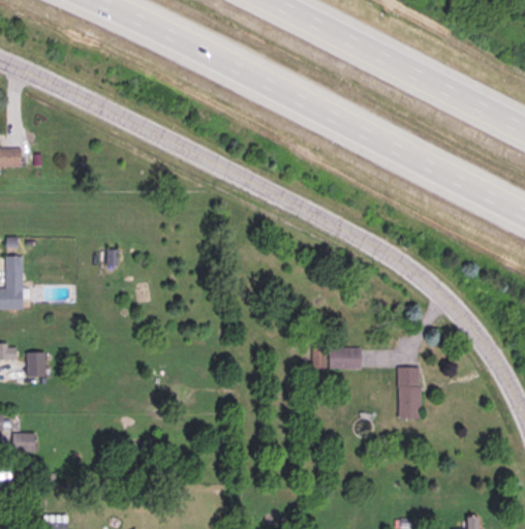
[(0,165),(21,165),(21,148),(0,148),(0,165)]
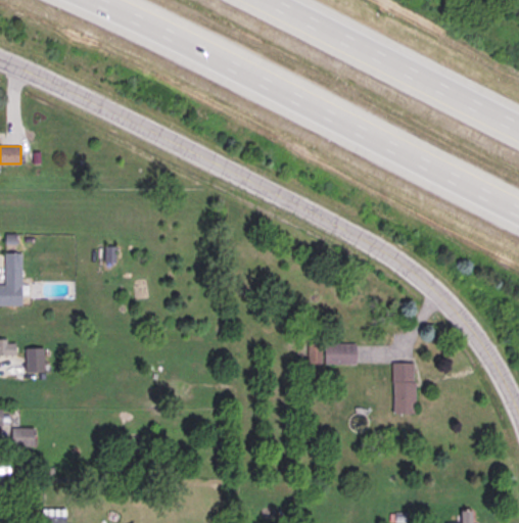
[(6,252),(6,284),(0,284),(0,304),(31,304),(31,294),(24,294),(24,252),(6,252)]
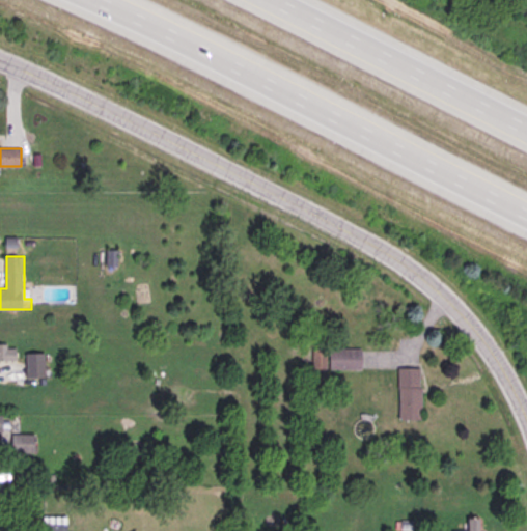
[(0,360),(17,361),(17,344),(0,343),(0,360)]
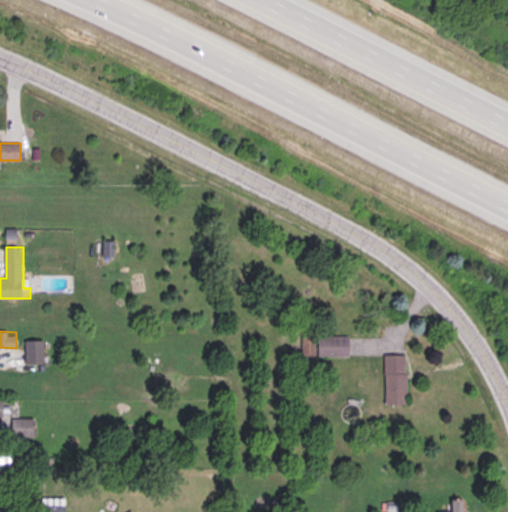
[(349,357),(349,336),(303,336),(303,357),(349,357)]
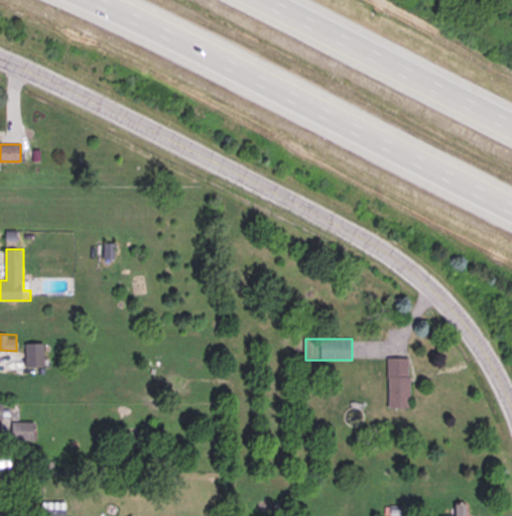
[(45,367),(45,344),(26,344),(26,367),(45,367)]
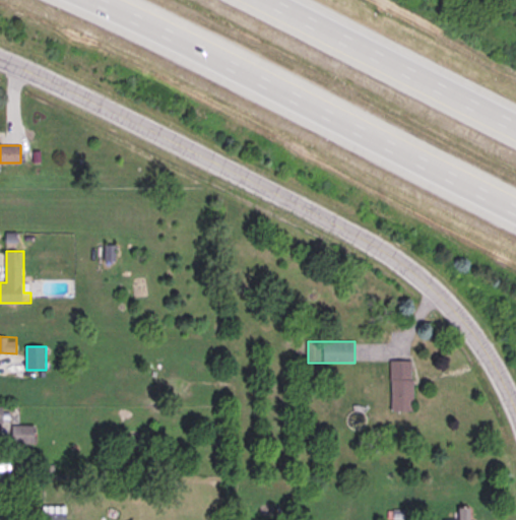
[(413,412),(413,362),(391,362),(391,412),(413,412)]
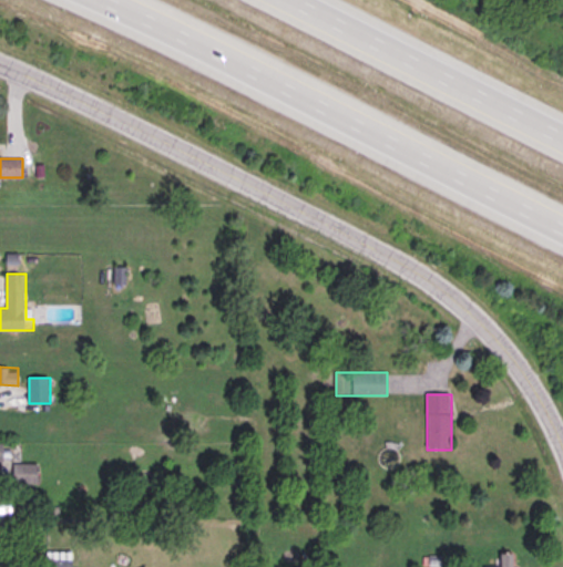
[(14,484),(40,484),(40,464),(14,464),(14,484)]
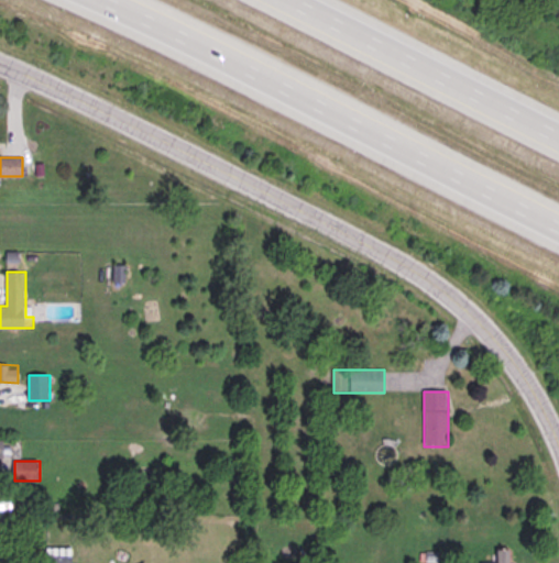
[(73,562),(73,549),(46,549),(46,562),(73,562)]
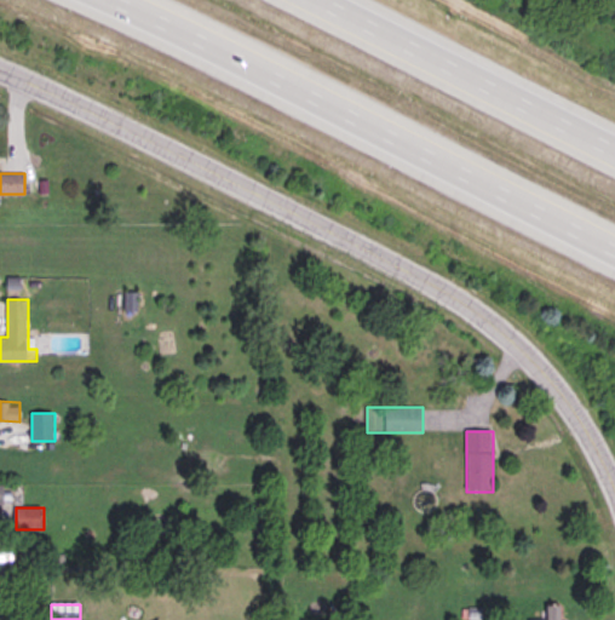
[(564,619),(564,606),(549,606),(549,619),(564,619)]
